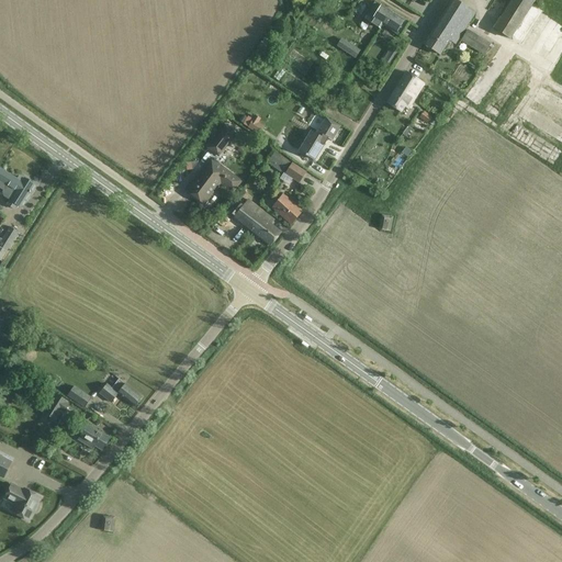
[(360,18),(371,2),(367,0),(359,0),(352,12),(360,18)]
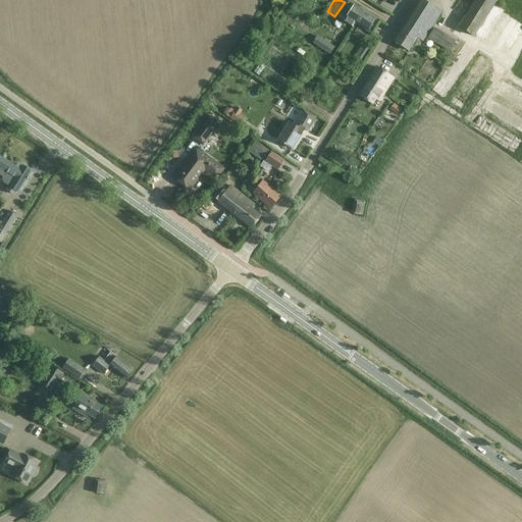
[(419,0),(393,41),(402,47),(408,51),(418,37),(424,40),(441,12),(421,0),(419,0)]
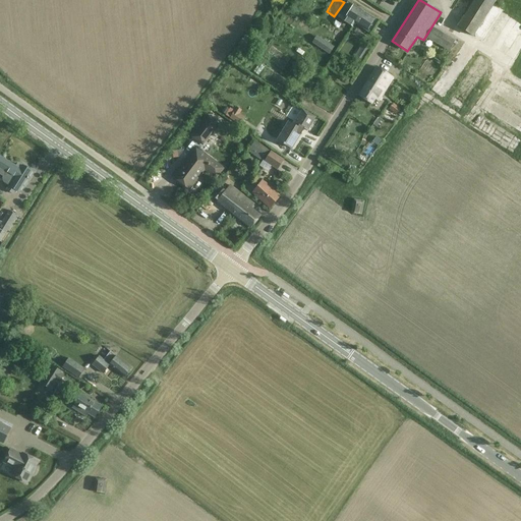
[(474,0),(457,26),(466,32),(472,37),(496,0),(474,0)]
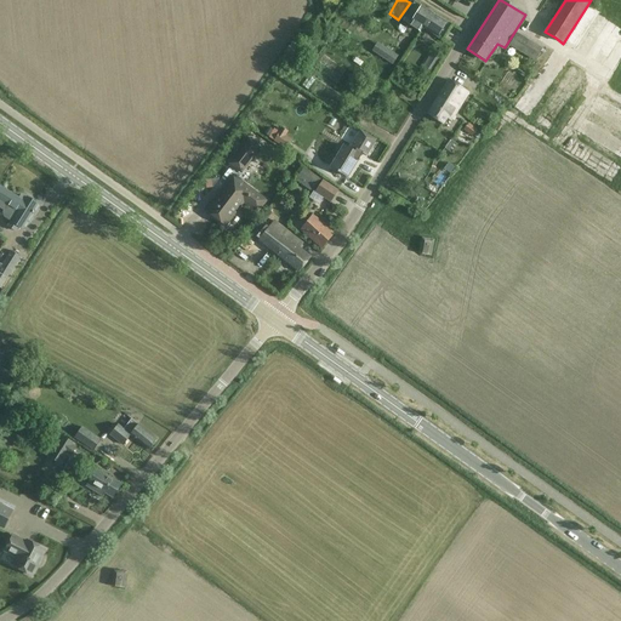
[(620,0),(616,0),(607,16),(620,26),(620,0)]
